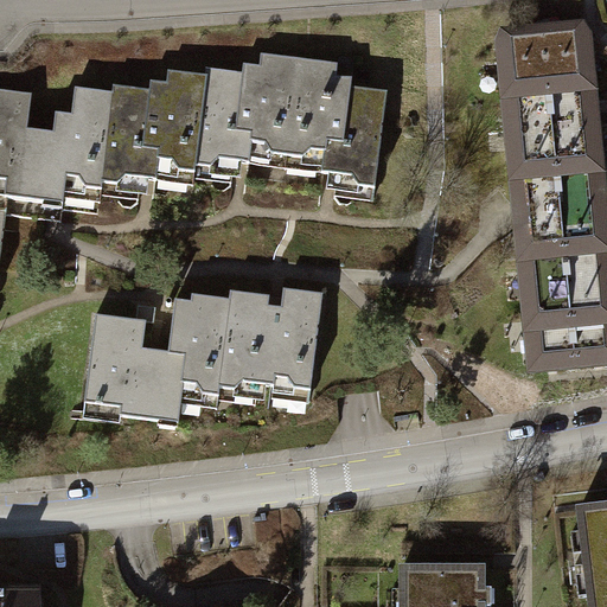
[(508,31),(502,38),(504,52),(498,58),(498,68),(505,72),(508,94),(502,98),(502,108),(510,114),(512,149),(506,155),(509,165),(515,167),(519,213),(521,228),(515,234),(516,241),(522,246),(528,307),(523,312),(524,320),(529,325),(530,333),(524,340),(526,364),(548,362),(551,364),(555,368),(593,364),(595,358),(606,357),(606,298),(598,208),(594,163),(600,157),(600,148),(592,141),(588,104),(594,98),(593,90),(587,84),(585,65),(590,59),(589,50),(582,44),(582,31),(576,25),(561,26),(560,17),(534,19),(535,29),(508,31)]
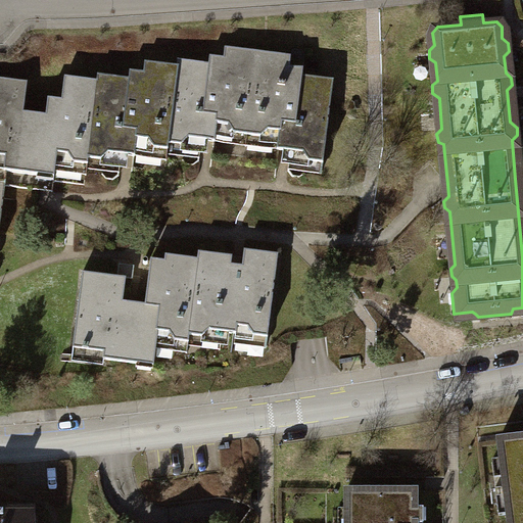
[(26,84),(0,80),(0,170),(5,171),(3,185),(53,191),(54,181),(49,180),(51,169),(54,169),(55,158),(65,160),(70,170),(84,172),(85,159),(121,163),(121,155),(134,157),(136,146),(147,147),(151,154),(165,157),(168,144),(201,148),(202,142),(214,143),(216,130),(227,131),(232,141),(246,142),(246,137),(277,141),(276,150),(290,152),(289,158),(303,159),(307,167),(320,170),(331,80),(300,76),(301,67),(288,65),(289,55),(224,47),(223,58),(208,56),(208,63),(177,59),(176,65),(143,61),(142,72),(130,70),(129,78),(97,74),(96,81),(64,78),(61,100),(47,99),(44,124),(21,121),(26,84)]
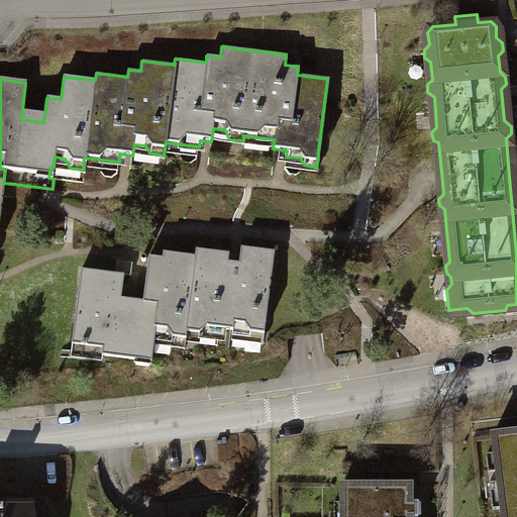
[(116,261),(114,274),(81,270),(71,350),(151,360),(154,333),(166,334),(170,343),(185,345),(187,331),(219,335),(220,328),(243,331),(249,339),(263,341),(275,250),(241,246),(239,263),(226,261),(227,252),(197,249),(196,255),(163,251),(162,257),(149,255),(143,308),(119,305),(123,274),(130,275),(132,263),(116,261)]
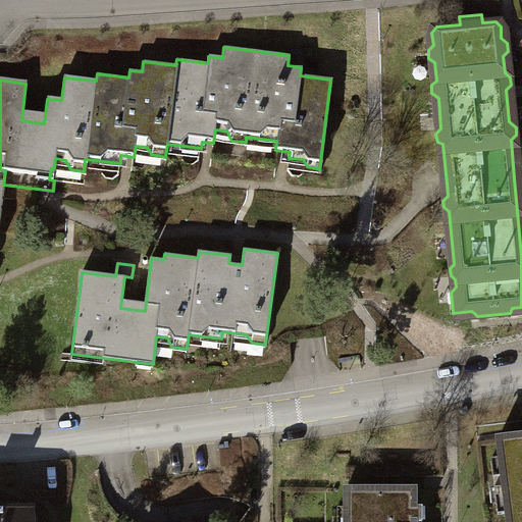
[(507,521),(521,521),(521,435),(498,438),(500,458),(503,457),(505,476),(502,476),(504,494),(507,494),(510,513),(507,513),(507,521)]
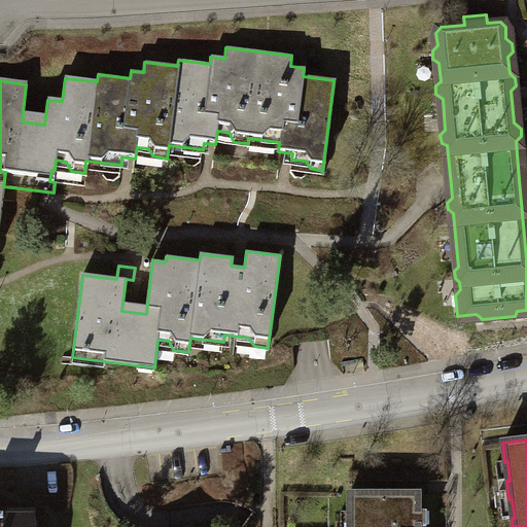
[(347,492),(347,526),(418,526),(425,526),(425,511),(418,511),(418,492),(347,492)]
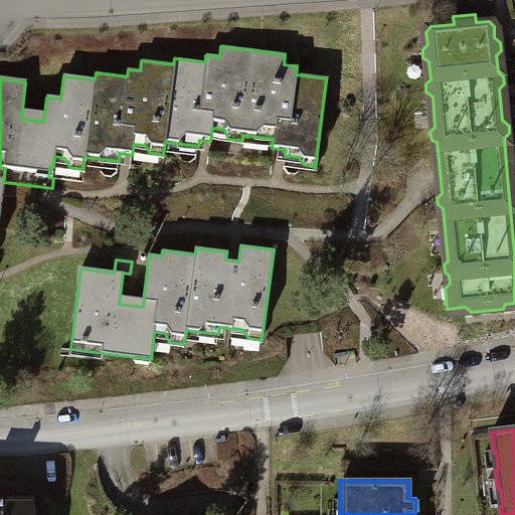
[(0,500),(0,514),(33,514),(33,501),(0,500)]
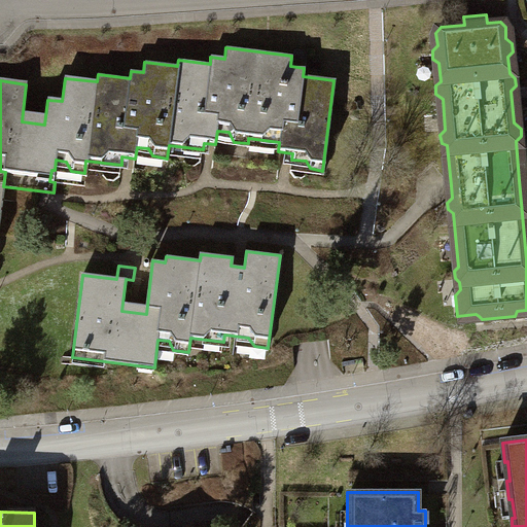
All buildings are outlined.
